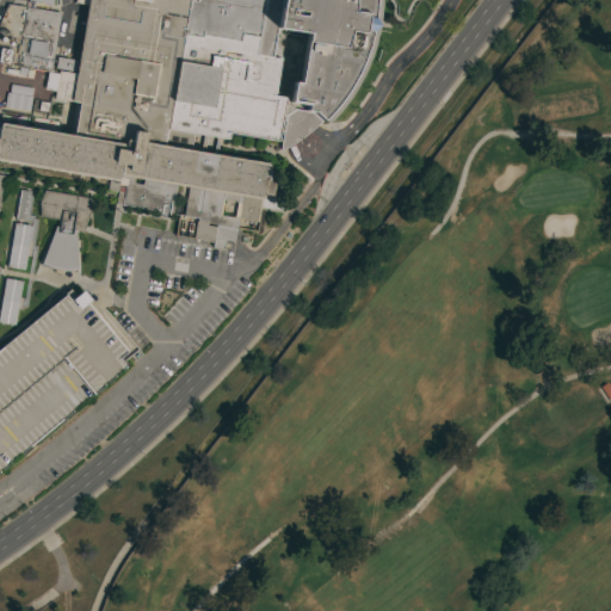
[(377,0),(377,13),(374,36),(369,53),(363,68),(355,84),(347,97),(339,107),(332,117),(325,123),(321,121),(312,130),(296,142),(279,152),(283,130),(279,129),(277,141),(229,133),(228,140),(192,134),(190,150),(267,164),(266,171),(269,171),(267,180),(272,180),(270,195),(263,193),(258,221),(238,217),(234,242),(214,239),(213,242),(192,239),(195,222),(197,222),(197,217),(183,215),(187,187),(177,185),(172,214),(116,204),(117,191),(106,189),(109,180),(0,161),(0,123),(73,135),(79,103),(54,98),(55,91),(43,90),(47,72),(57,74),(57,71),(75,73),(87,5),(74,2),(74,0),(377,0)]
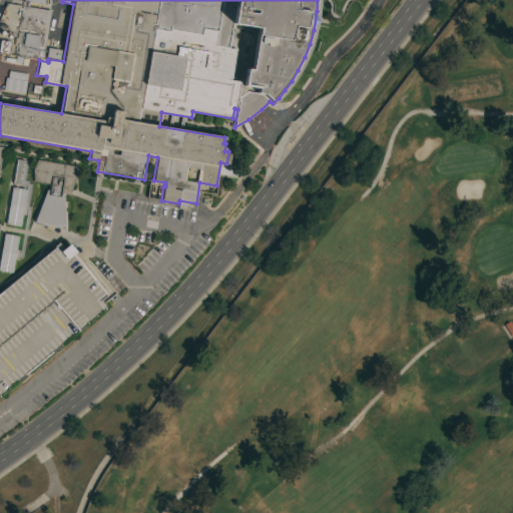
[(22,6),(50,10),(42,59),(14,54),(22,6)]
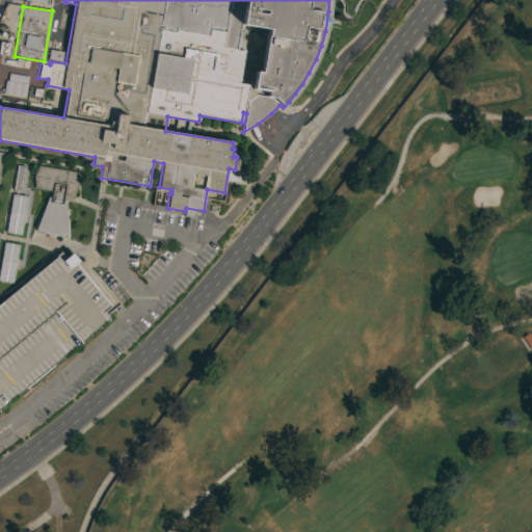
[(11,190),(17,165),(24,166),(20,192),(11,190)]
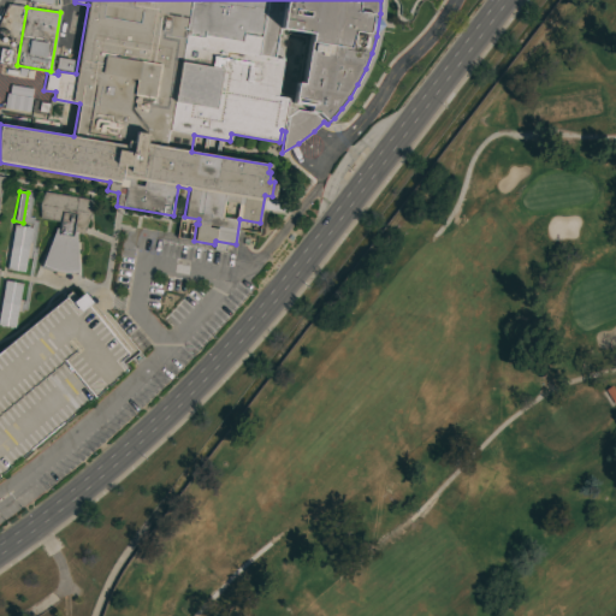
[(90,200),(90,213),(82,235),(76,234),(77,271),(64,273),(64,276),(63,277),(59,277),(57,277),(54,276),(53,273),(53,271),(48,268),(41,265),(55,227),(58,229),(59,221),(40,218),(39,205),(43,191),(90,200)]
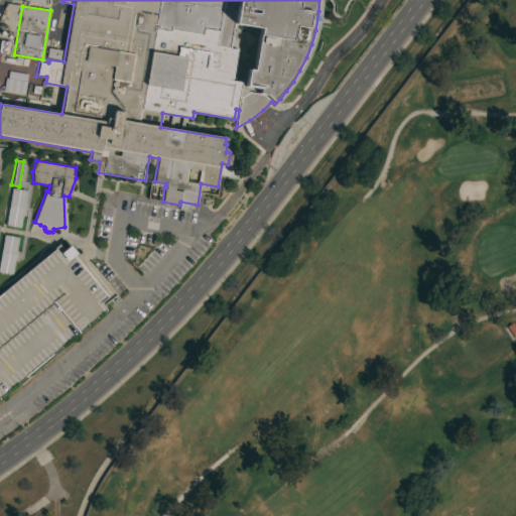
[(11,188),(26,190),(24,203),(26,204),(24,216),(21,216),(19,228),(5,226),(11,188)]
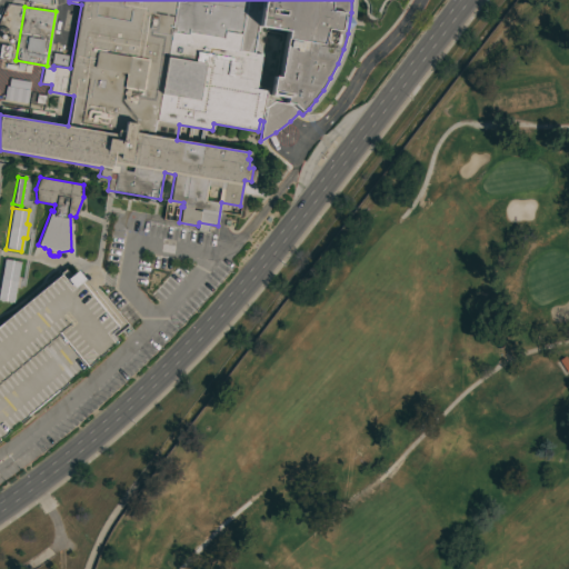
[(20,261),(17,277),(20,277),(18,287),(16,287),(13,302),(0,300),(0,279),(3,259),(20,261)]
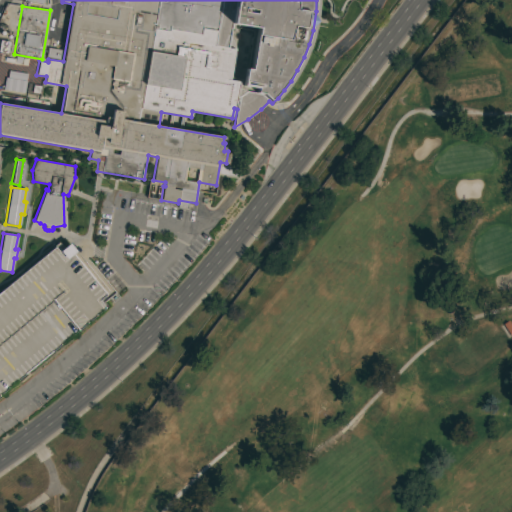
[(0,291),(58,243),(61,246),(68,240),(75,249),(71,252),(105,294),(98,300),(104,308),(0,395),(0,291)]
